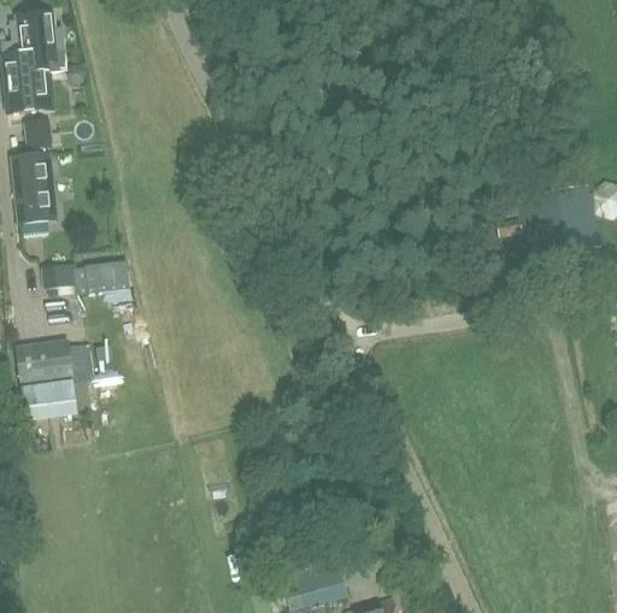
[(13,54),(1,56),(7,112),(39,110),(54,107),(51,70),(65,69),(63,48),(58,48),(57,29),(53,29),(52,12),(16,16),(17,29),(11,30),(13,54)]
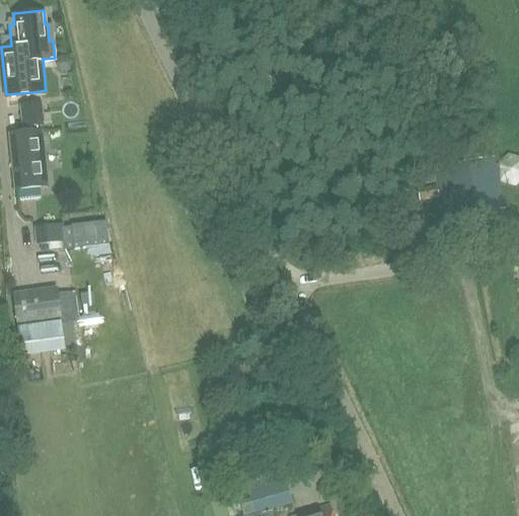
[(21,126),(44,124),(42,100),(19,102),(21,126)]
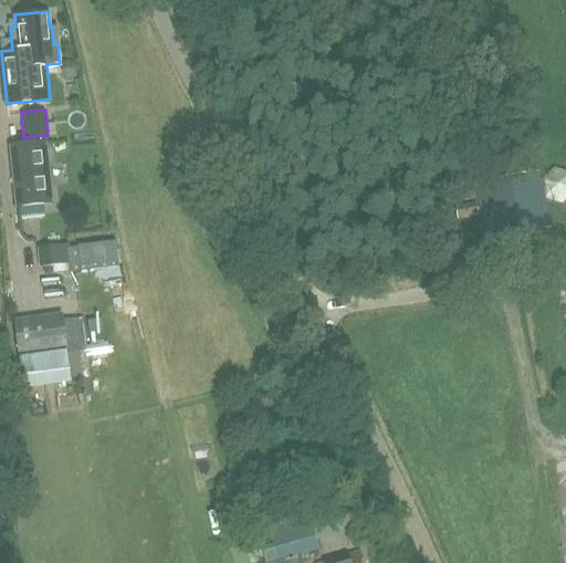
[(44,142),(11,146),(17,204),(51,200),(44,142)]
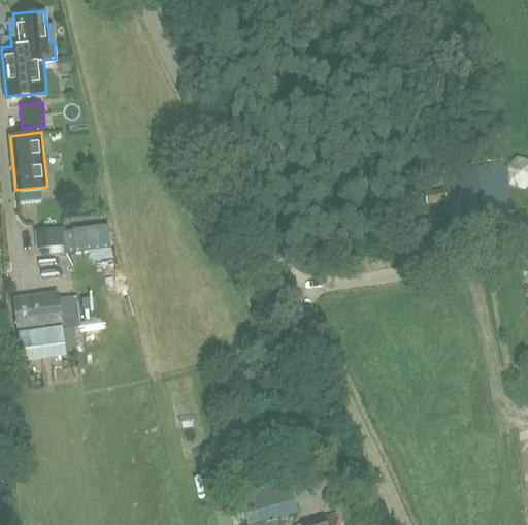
[(475,187),(513,188),(515,152),(476,151),(475,187)]
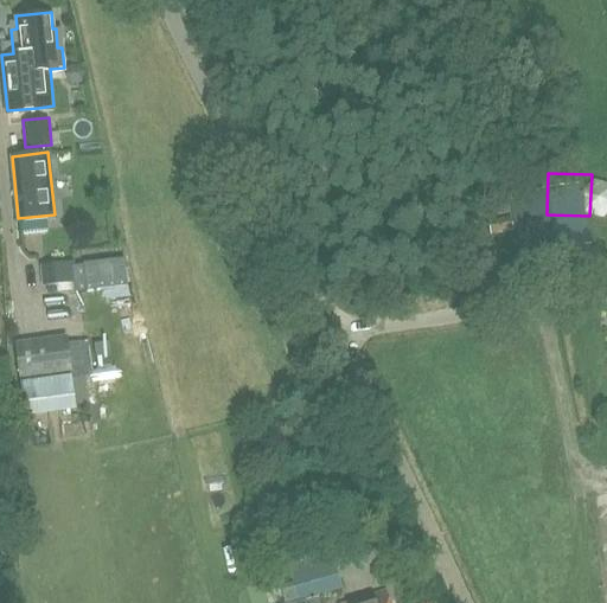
[(599,210),(606,205),(606,183),(589,191),(599,210)]
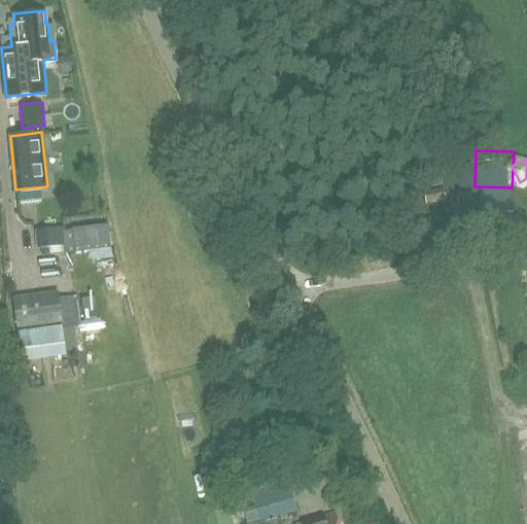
[(108,222),(72,226),(75,251),(111,248),(108,222)]
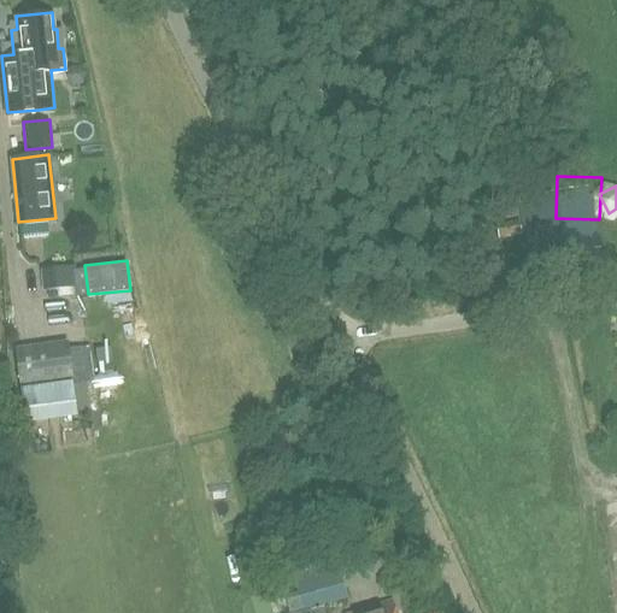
[(75,264),(41,267),(43,289),(76,286),(77,286),(75,266),(75,264)]
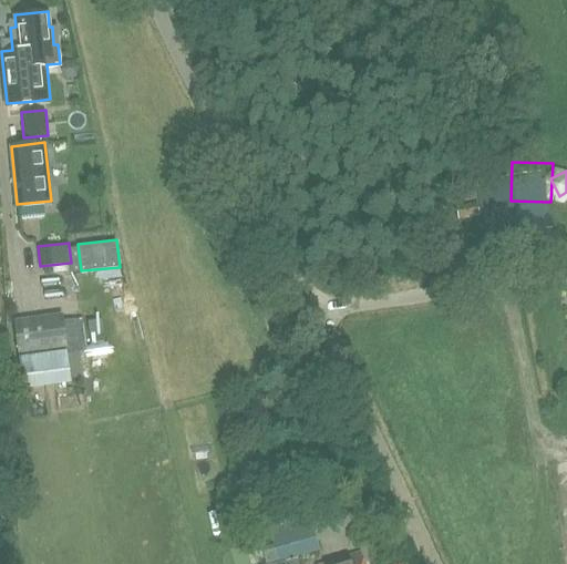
[(22,387),(70,380),(60,310),(13,317),(22,387)]
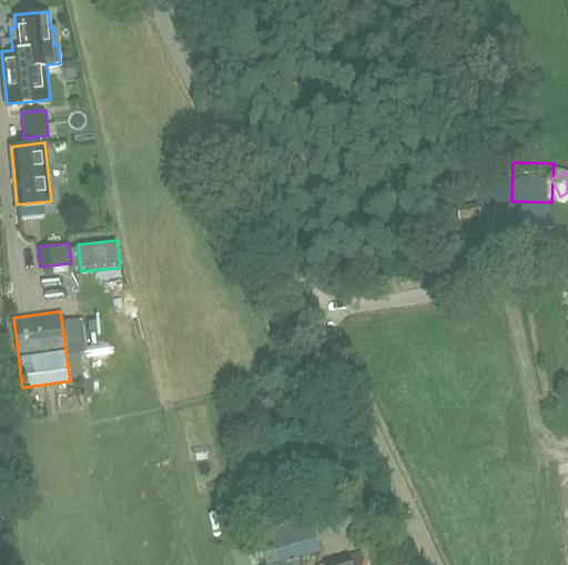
[(280,560),(301,555),(320,550),(308,512),(270,524),(280,560)]
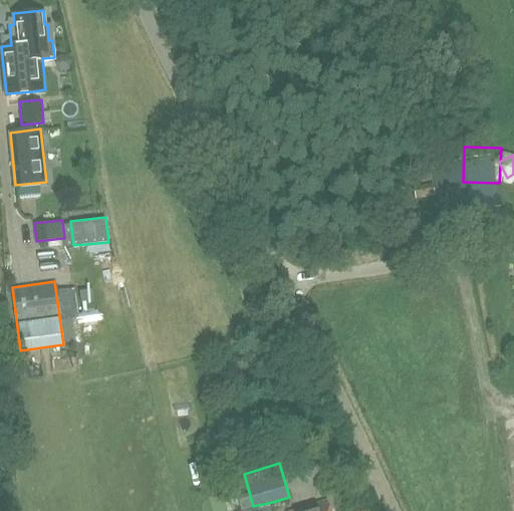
[(229,495),(239,493),(244,491),(237,470),(224,473),(229,495)]
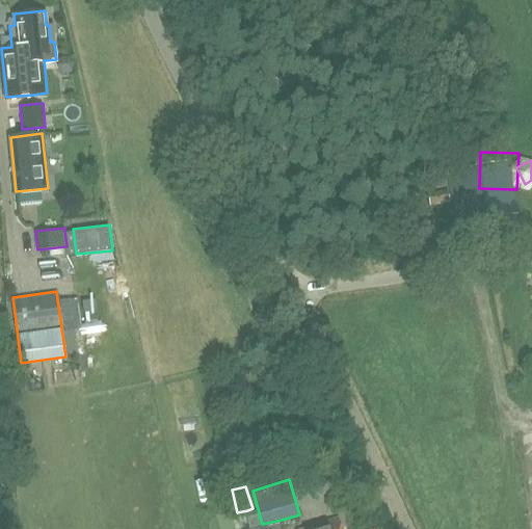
[(342,528),(338,514),(324,519),(325,522),(299,528),(342,528)]
